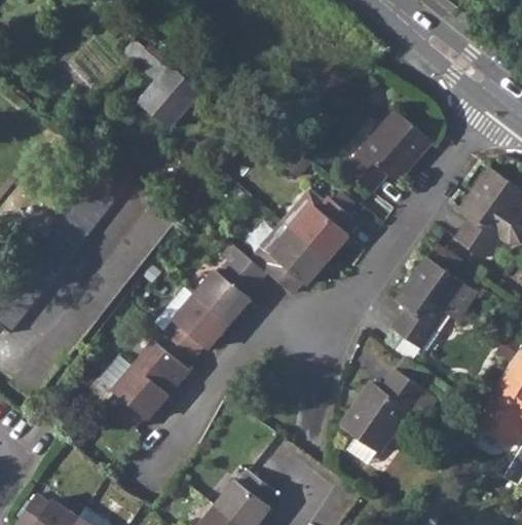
[(121,53),(133,64),(146,48),(135,40),(121,53)]
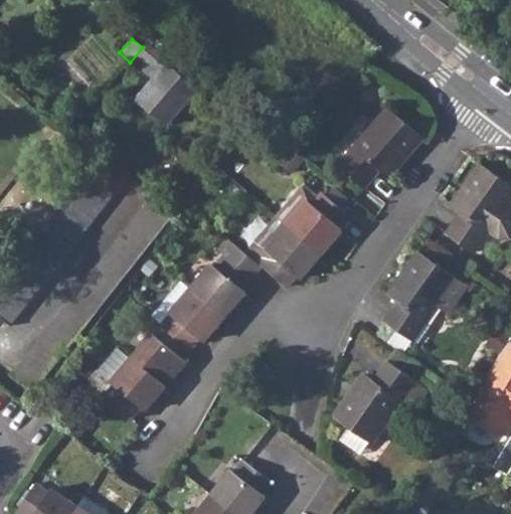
[(193,91),(143,47),(130,62),(153,81),(135,104),(163,127),(193,91)]
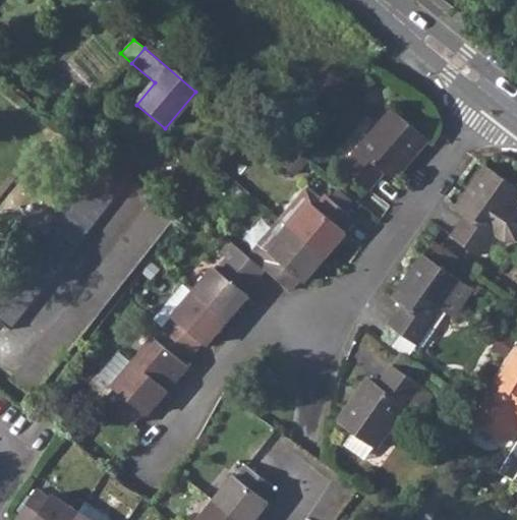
[(195,92),(165,128),(181,141),(212,106),(195,92)]
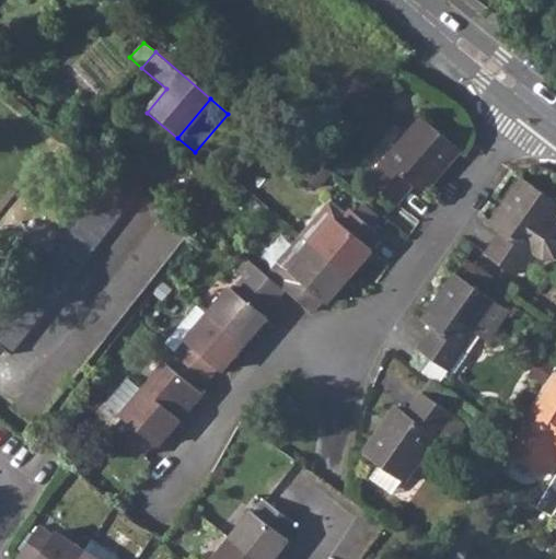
[(366,179),(394,204),(412,182),(421,190),(459,147),(421,115),(366,179)]
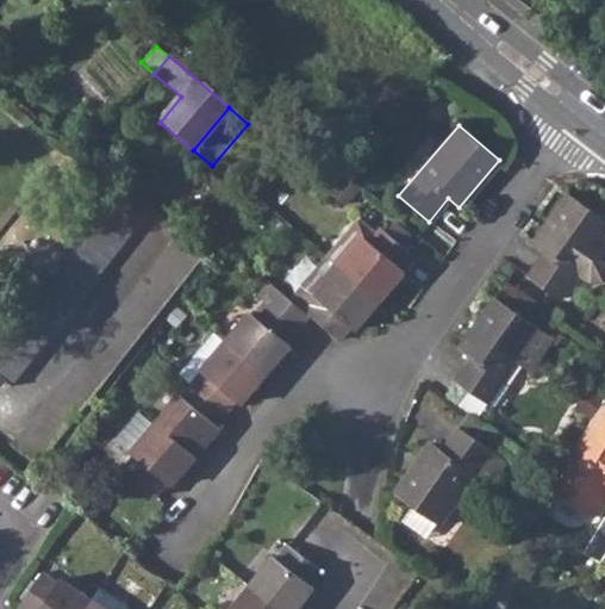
[(67,309),(145,209),(120,188),(41,287),(67,309)]
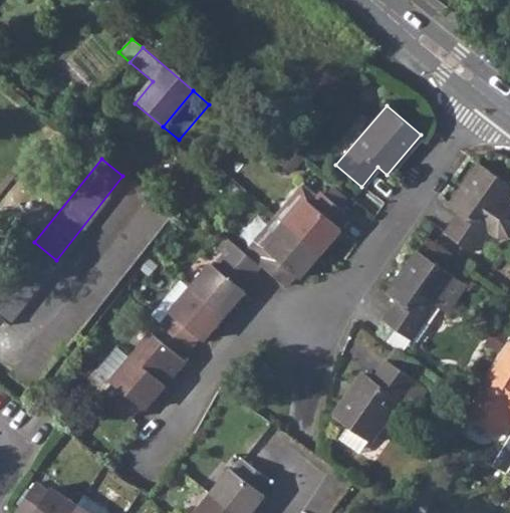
[(509,183),(478,161),(448,205),(457,212),(444,233),(470,251),(486,229),(496,237),(506,235),(509,228),(509,205),(505,202),(509,194),(509,183)]
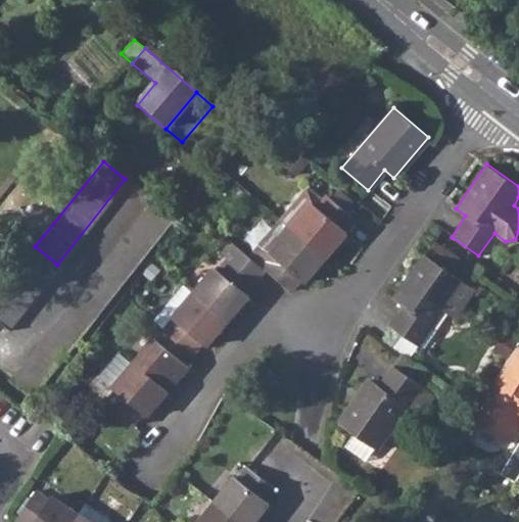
[(314,202),(290,229),(324,257),(347,230),(344,228),(354,217),(327,193),(317,205),(314,202)]
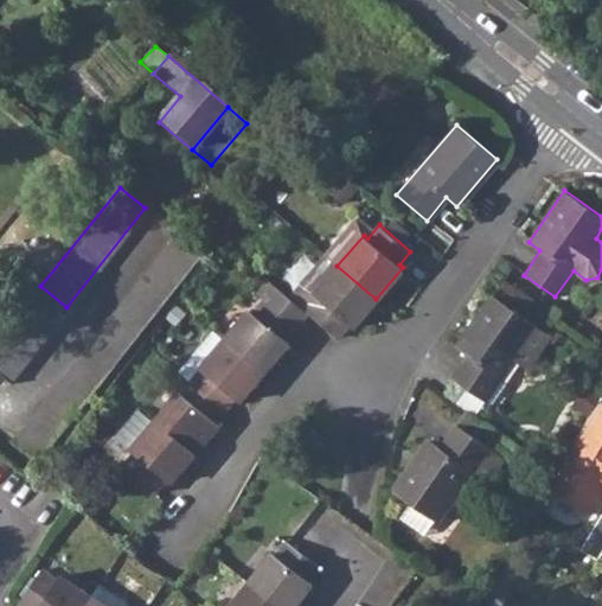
[(34,463),(197,262),(172,243),(10,442),(34,463)]
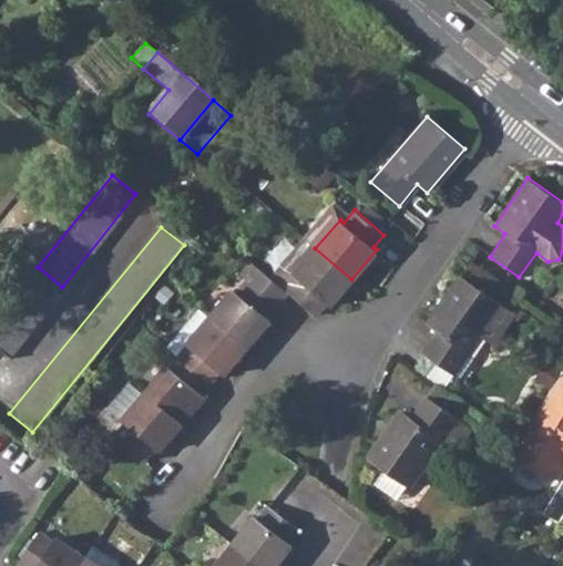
[(329,306),(351,279),(315,248),(292,275),(296,277),(285,290),(315,316),(326,302),(329,306)]
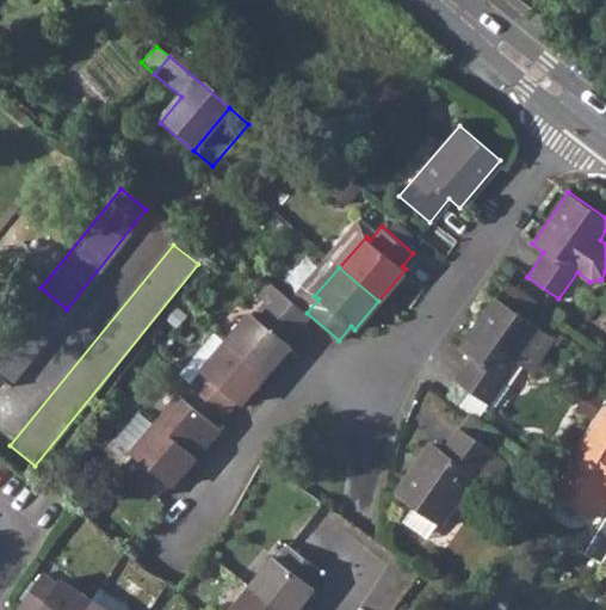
[(249,312),(223,343),(263,375),(289,345),(285,342),(307,313),(276,288),(253,314),(249,312)]
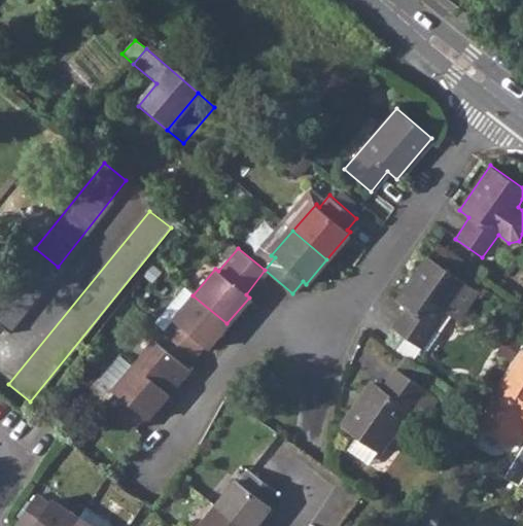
[(0,328),(5,332),(51,274),(29,256),(0,291),(0,328)]
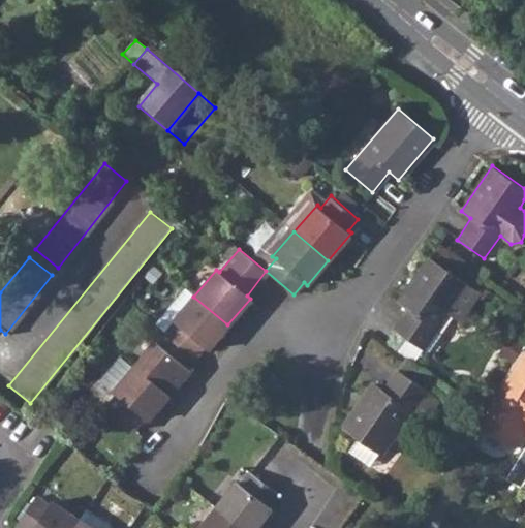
[(393,331),(421,350),(465,285),(428,258),(398,302),(408,309),(393,331)]
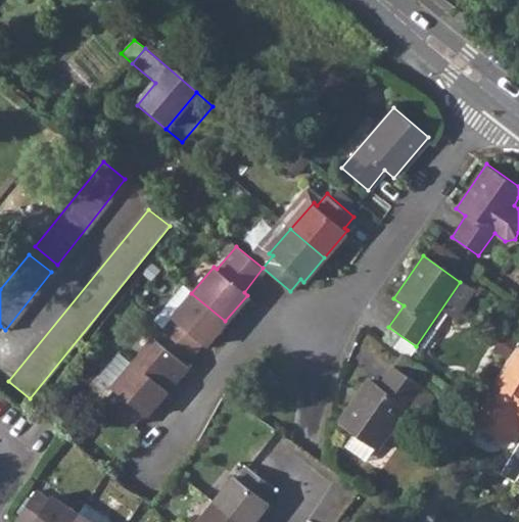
[(175,319),(164,330),(192,353),(201,342),(204,344),(225,321),(191,293),(172,317),(175,319)]
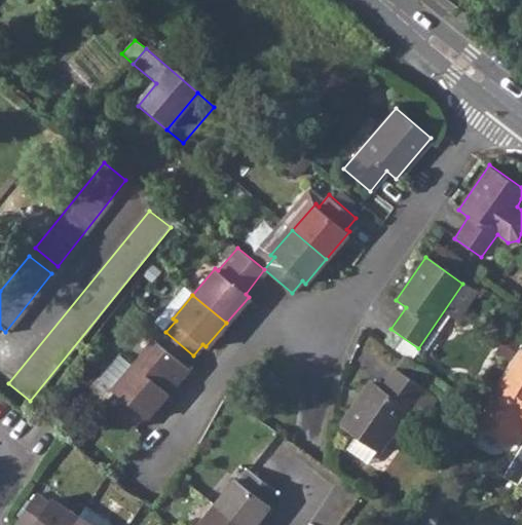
[(155,339),(133,365),(168,394),(188,369),(184,366),(193,355),(165,332),(157,341),(155,339)]
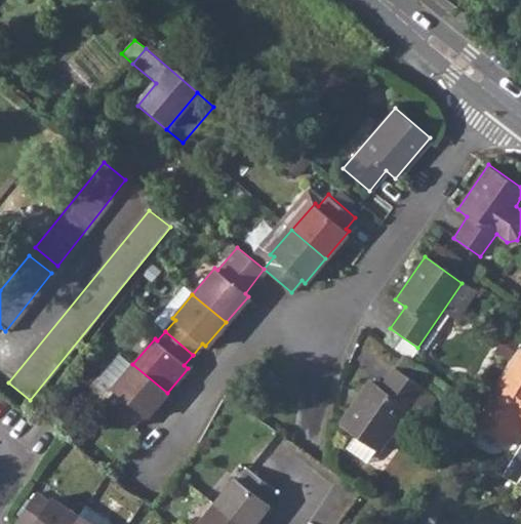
[(520,350),(516,347),(472,418),(510,442),(520,421),(520,350)]
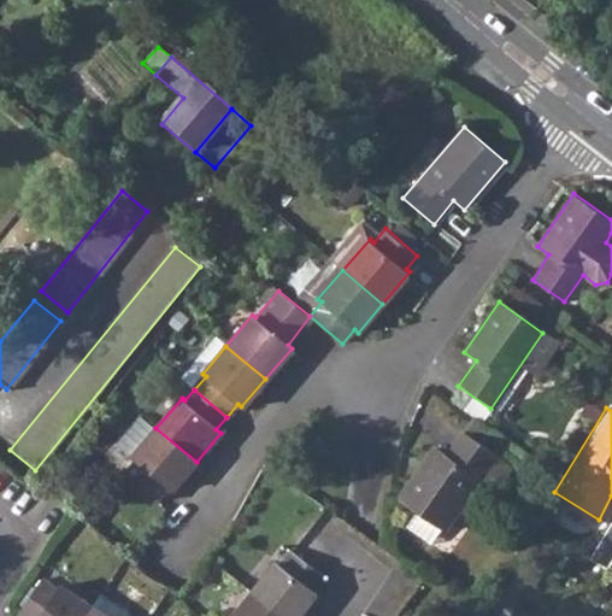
[(172,491),(196,462),(156,428),(131,456),(135,461),(124,474),(156,502),(169,487),(172,491)]
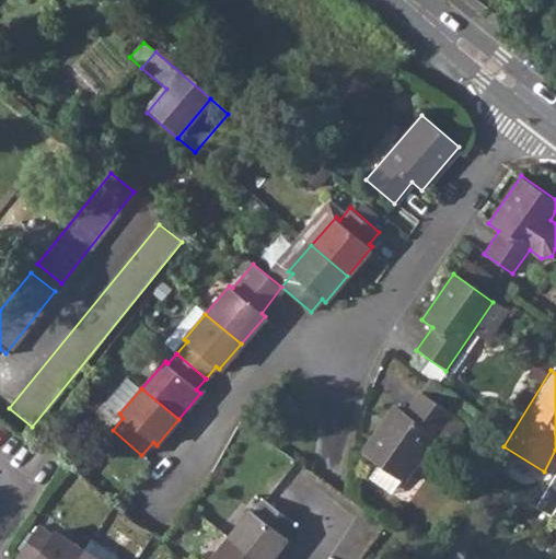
[(359,452),(398,482),(449,412),(419,391),(404,412),(392,404),(359,452)]
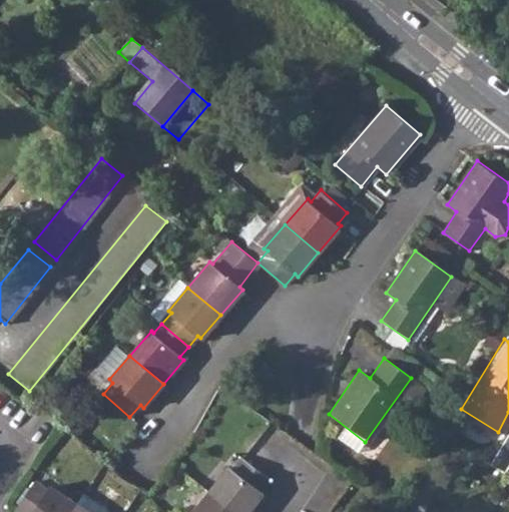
[(231,465),(210,491),(238,511),(247,511),(265,491),(262,488),(271,477),(243,455),(234,467),(231,465)]
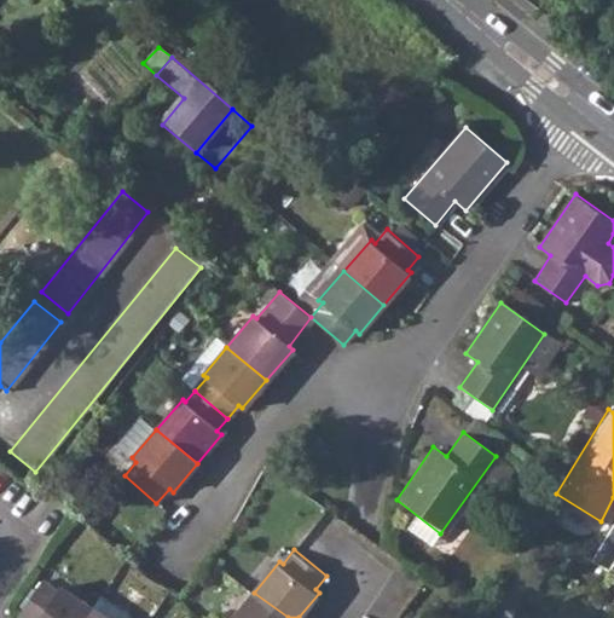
[(87,617),(93,611),(59,588),(58,591),(44,581),(19,617),(87,617)]
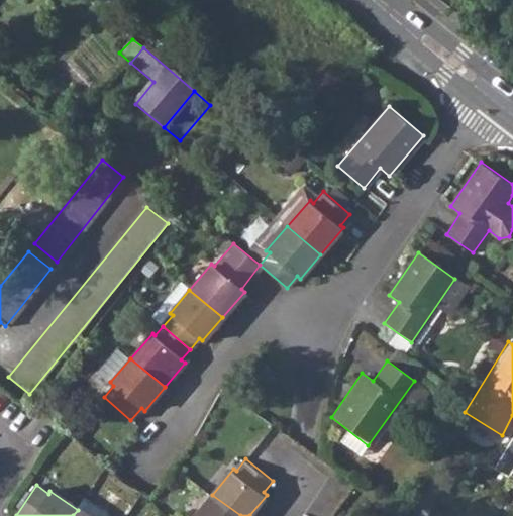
[(240,515),(212,495),(196,515),(240,515)]
